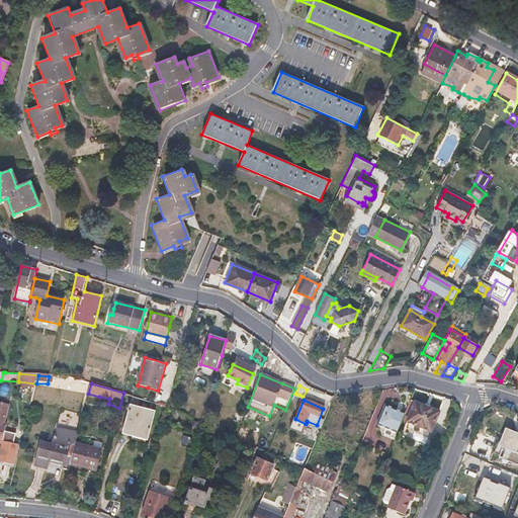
[(405,412),(402,419),(407,421),(406,423),(430,433),(439,412),(410,400),(405,412)]
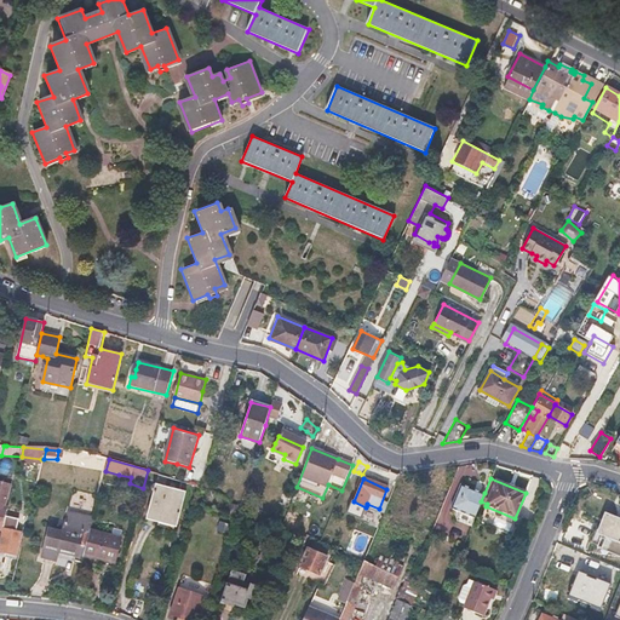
[(11,487),(0,483),(0,530),(1,532),(5,518),(5,517),(7,510),(5,509),(11,487)]
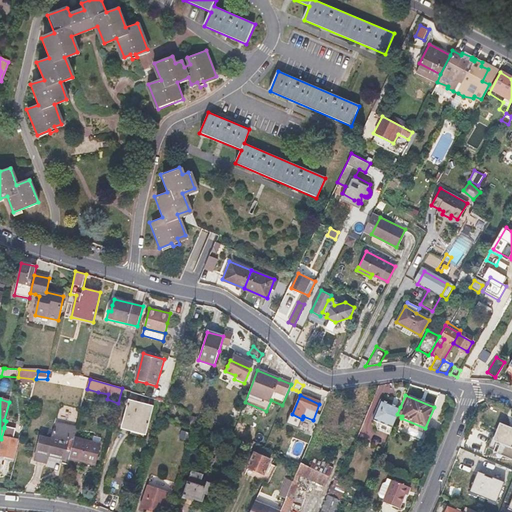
[(392,427),(397,414),(400,407),(380,400),(372,419),(380,422),(392,427)]
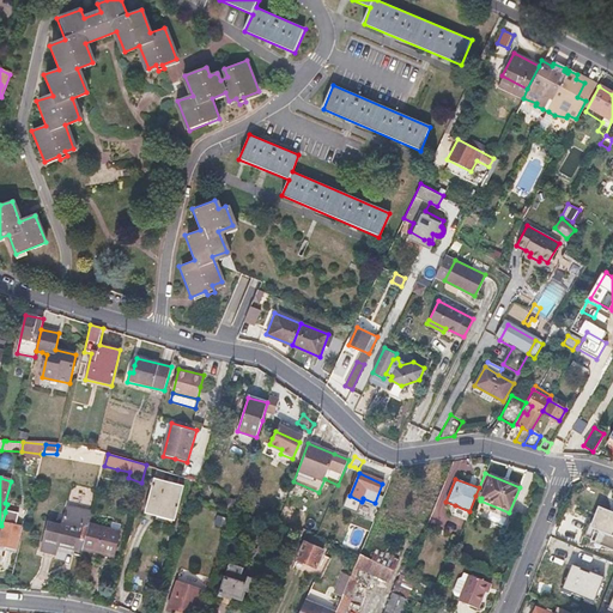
[(144,515),(159,519),(174,523),(182,489),(153,480),(144,515)]
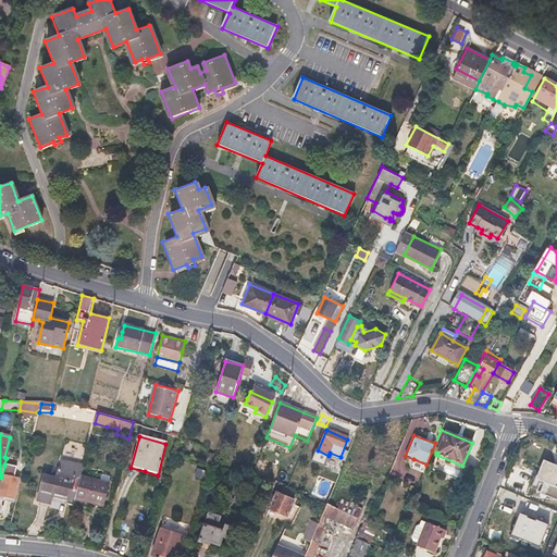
[(248,454),(252,456),(257,457),(260,449),(251,446),(248,454)]
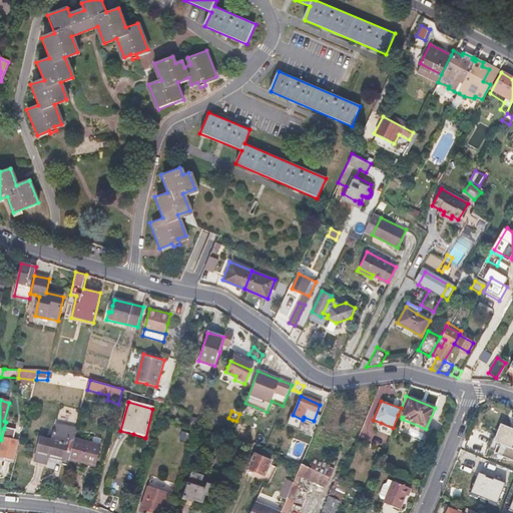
[(378,430),(390,435),(393,428),(381,423),(378,430)]
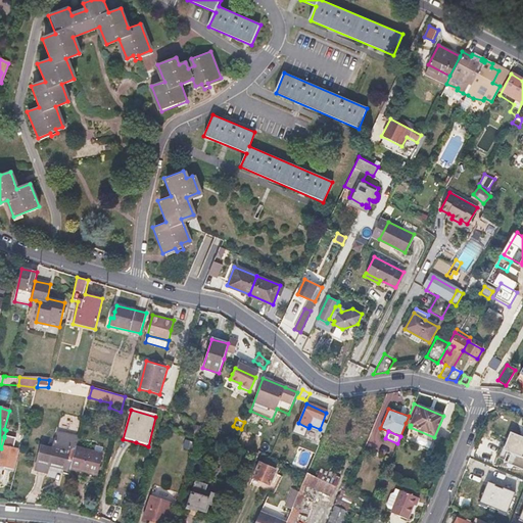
[(56,433),(54,441),(76,446),(78,438),(56,433)]
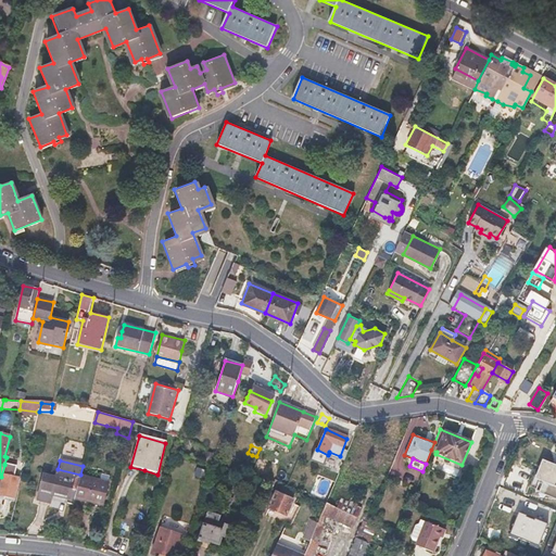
[(7,496),(11,497),(14,498),(20,478),(14,477),(16,466),(4,464),(4,465),(0,483),(0,498),(5,500),(7,496)]
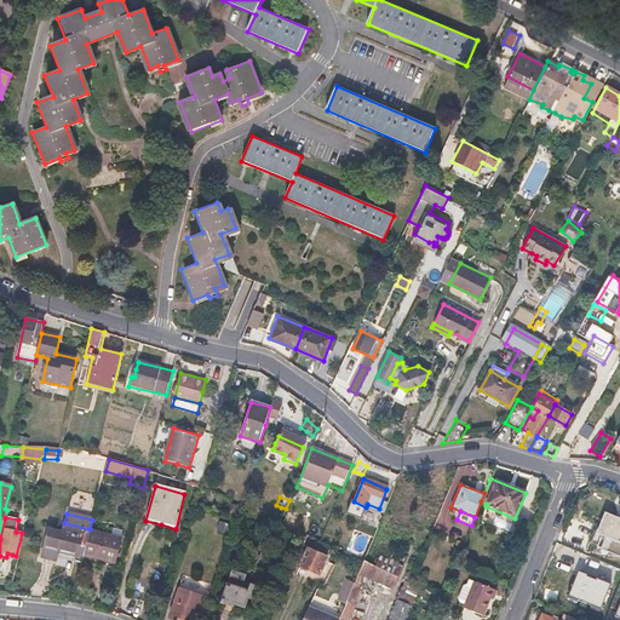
[(79,547),(85,549),(89,532),(90,529),(64,523),(62,530),(47,528),(40,557),(55,560),(56,557),(57,551),(73,556),(76,556),(79,547)]
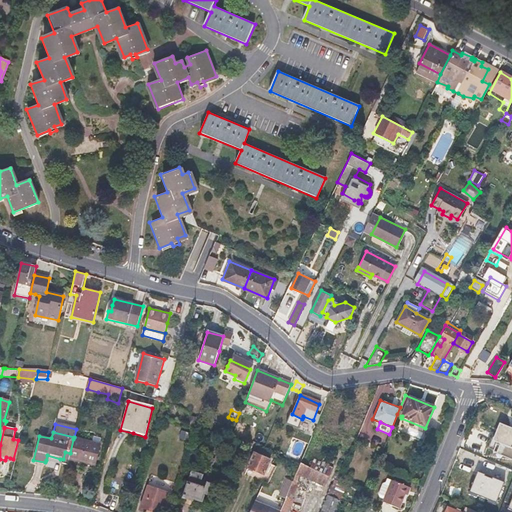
[(511,458),(511,438),(496,433),(490,449),(511,458)]
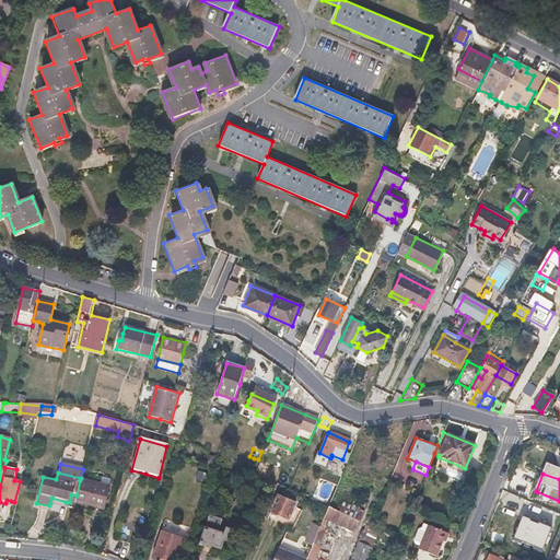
[(80,480),(77,496),(74,502),(93,506),(93,504),(103,506),(108,487),(80,480)]
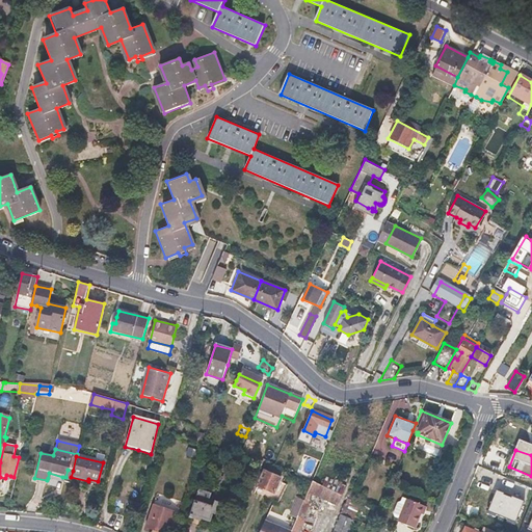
[(210,481),(215,483),(219,484),(223,474),(214,470),(210,481)]
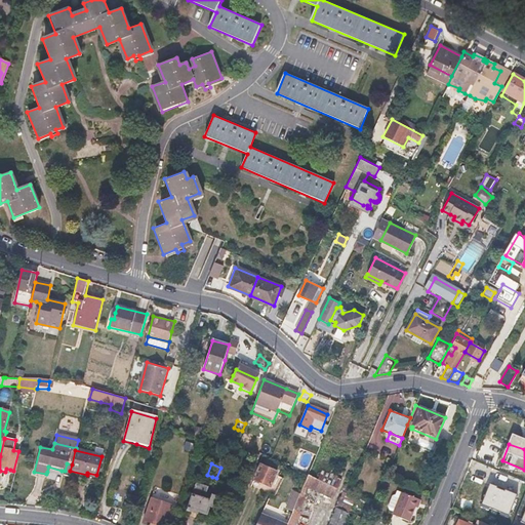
[(253,479),(261,483),(270,486),(277,472),(260,463),(253,479)]
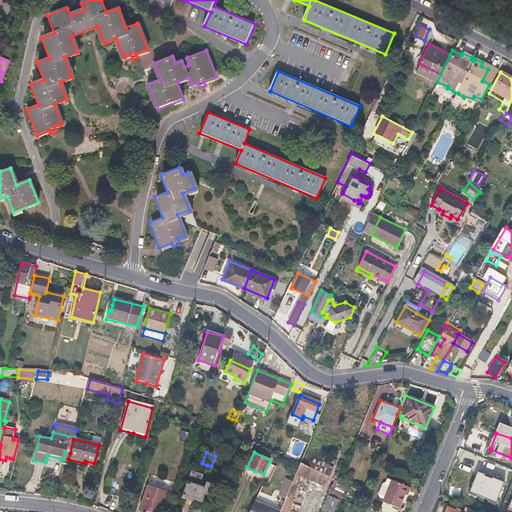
[(59,464),(60,459),(47,455),(46,460),(59,464)]
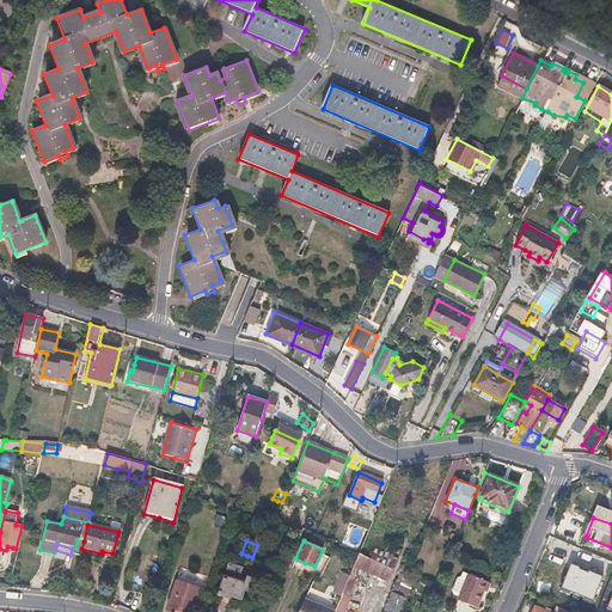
[(402,548),(392,544),(384,565),(393,570),(398,560),(397,560),(402,548)]
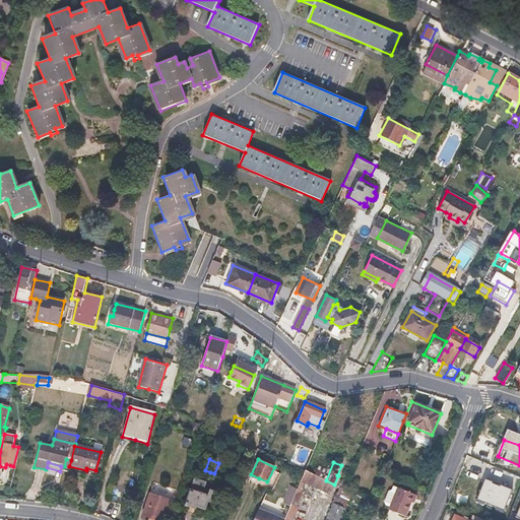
[(290,519),(291,519),(298,506),(297,505),(303,491),(300,490),(304,481),(329,494),(334,484),(326,480),(305,470),(283,519),(290,519)]
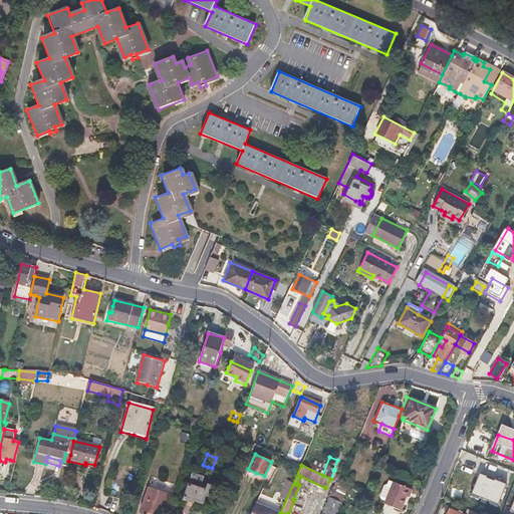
[(481,475),(475,497),(502,505),(509,483),(481,475)]
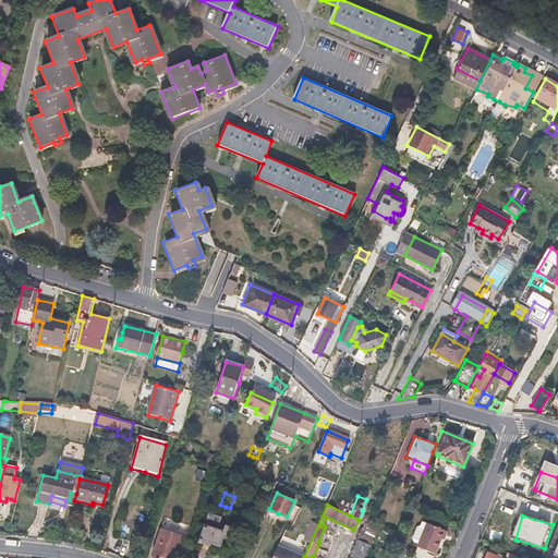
[(199,543),(205,545),(210,547),(211,543),(219,546),(222,535),(228,537),(232,529),(207,519),(199,538),(202,538),(199,543)]
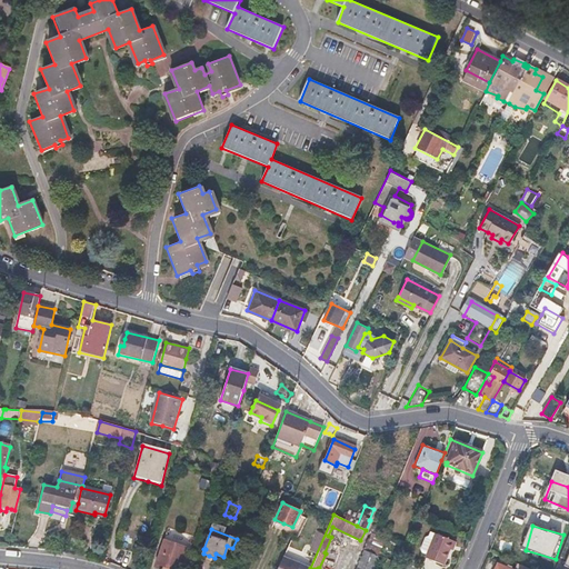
[(119,548),(127,550),(135,552),(139,536),(123,532),(119,548)]
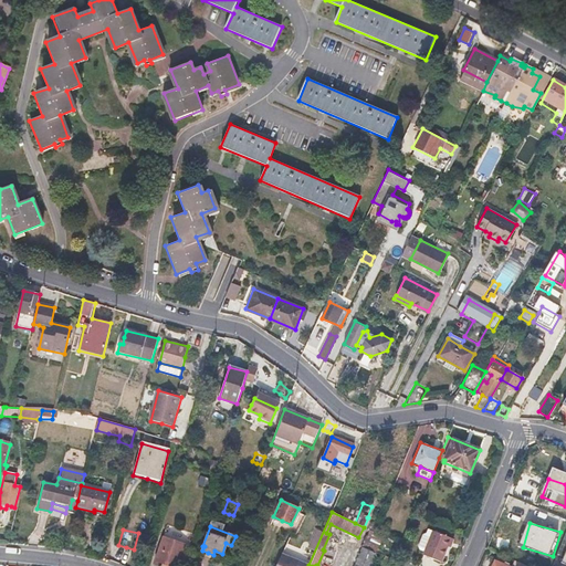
[(422,555),(431,559),(441,563),(448,546),(451,538),(432,532),(427,530),(426,534),(422,535),(418,547),(419,551),(425,553),(422,555)]
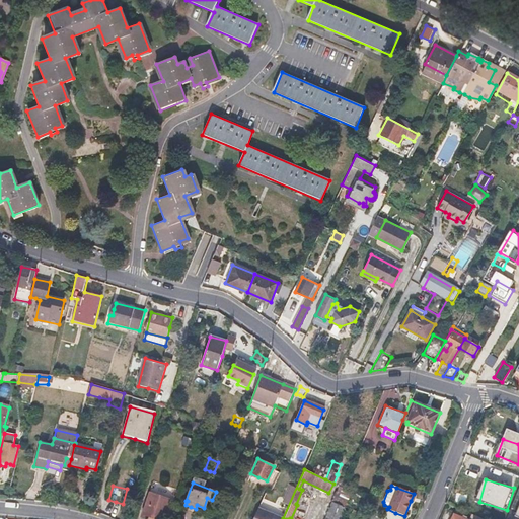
[(337,494),(347,497),(356,501),(348,518),(356,518),(366,498),(340,487),(337,494)]
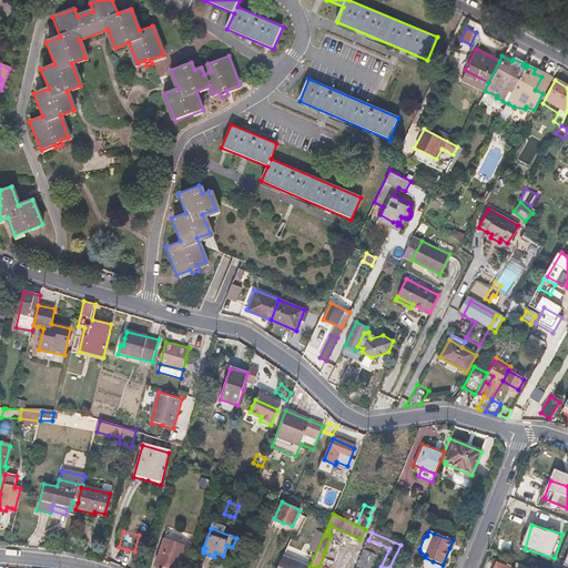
[(64,551),(69,553),(73,553),(77,539),(69,537),(64,551)]
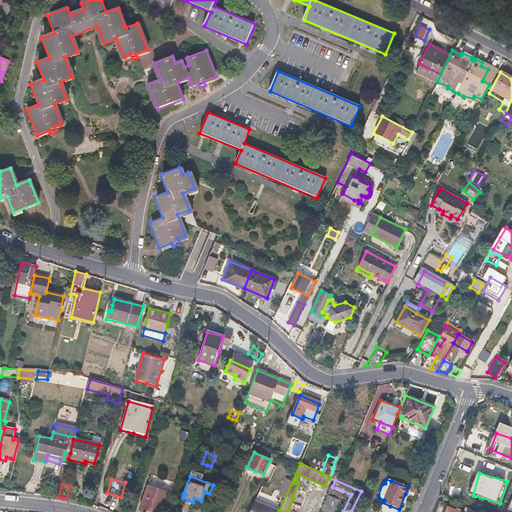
[(140,509),(144,510),(147,511),(146,511),(160,511),(161,511),(164,511),(166,511),(172,496),(147,488),(140,509)]
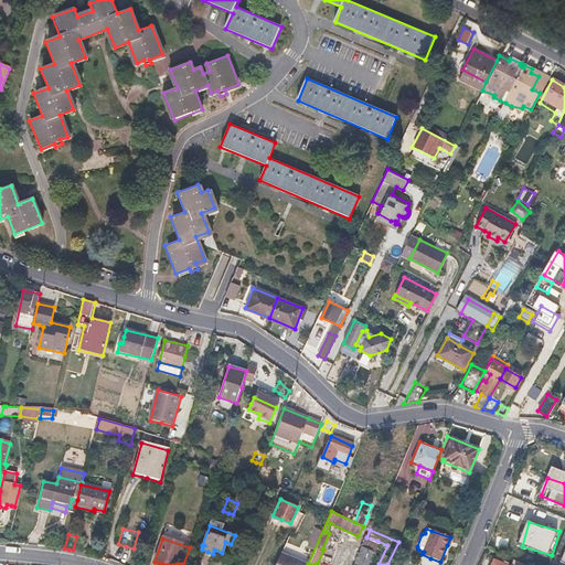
[(369,564),(375,552),(363,546),(354,564),(369,564)]
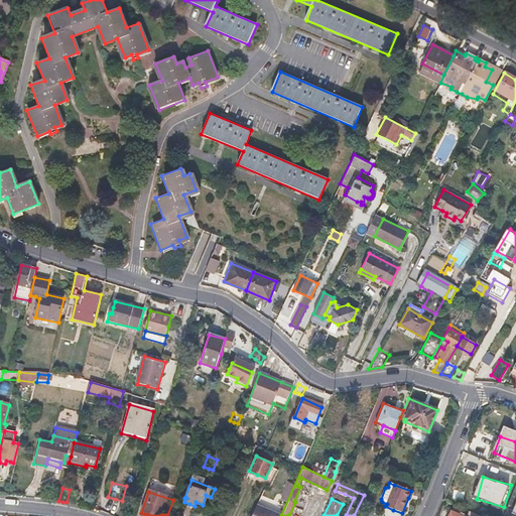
[(280,515),(256,506),(251,515),(280,515)]
